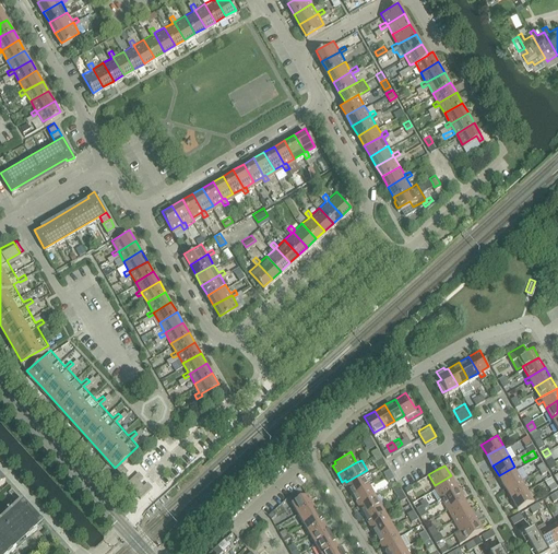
[(505,486),(521,476),(514,467),(499,475),(505,486)]
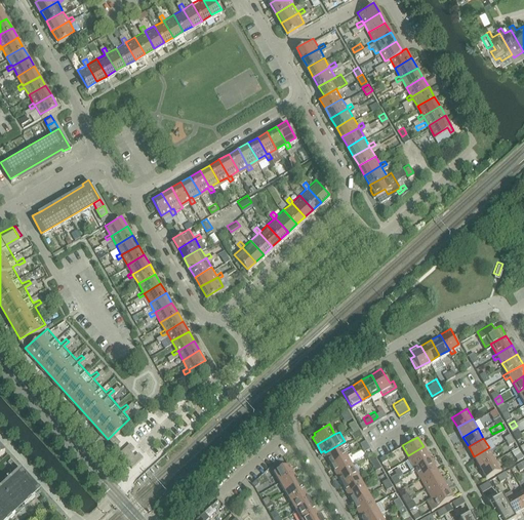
[(330,462),(346,453),(350,450),(345,441),(325,452),(330,462)]
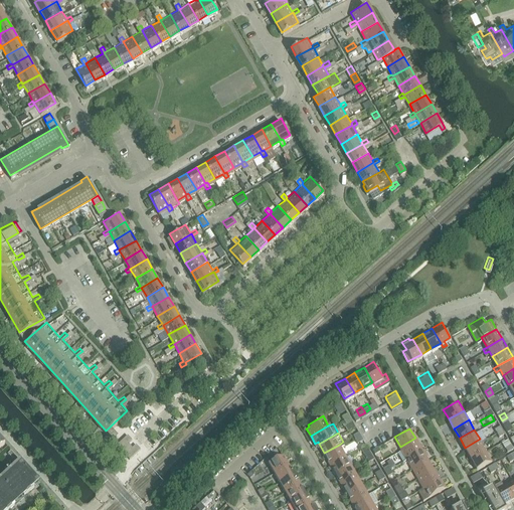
[(120,438),(124,443),(128,440),(123,435),(120,438)]
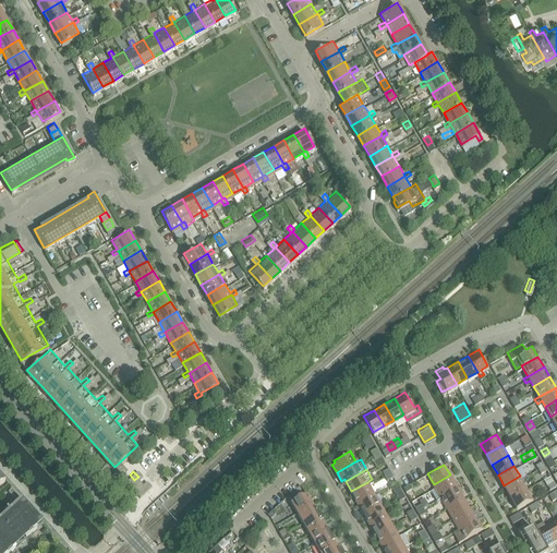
[(549,472),(543,476),(546,482),(553,479),(549,472)]
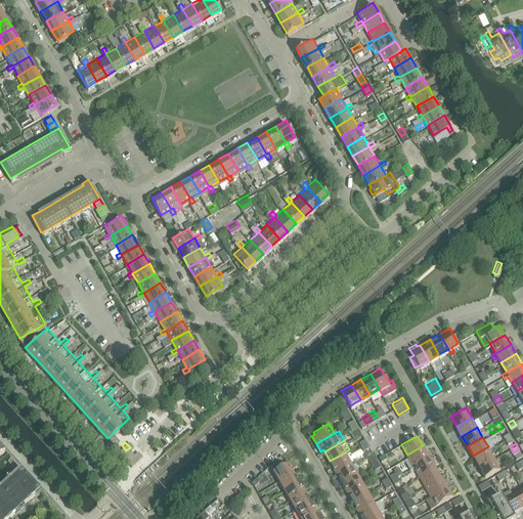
[(423,445),(407,455),(404,457),(409,466),(412,464),(428,456),(423,445)]
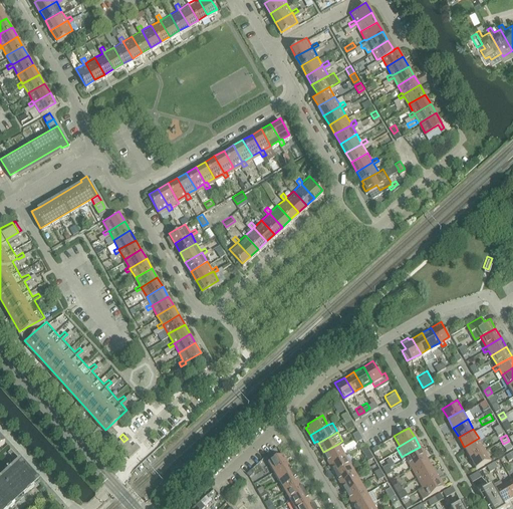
[(479,438),(464,447),(469,456),(484,447),(479,438)]
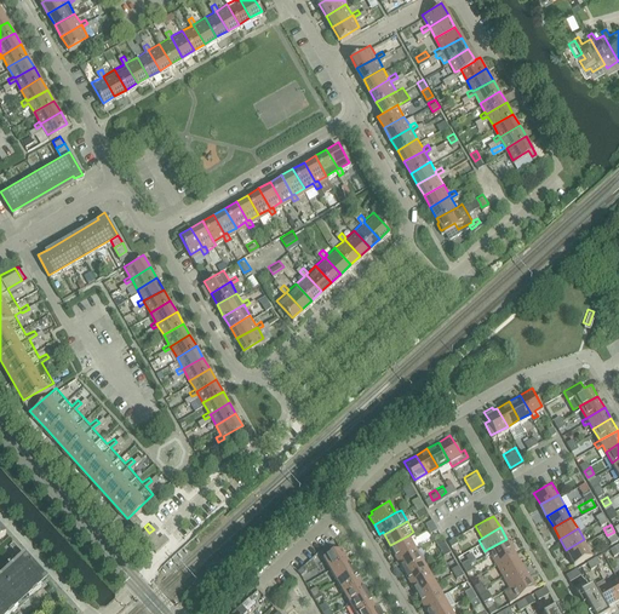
[(390,545),(397,557),(414,546),(408,535),(390,545)]
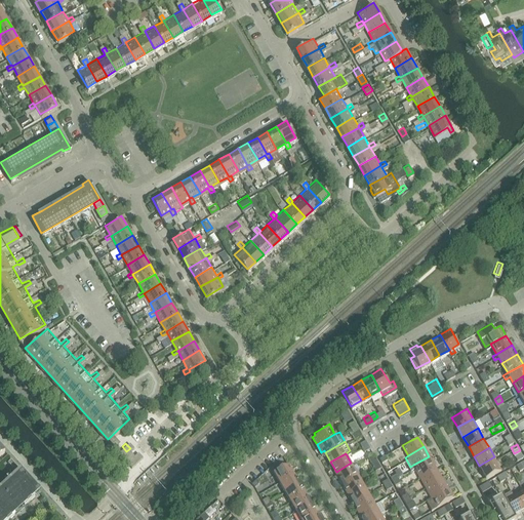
[(413,465),(419,475),(435,466),(433,463),(436,462),(432,454),(429,456),(413,465)]
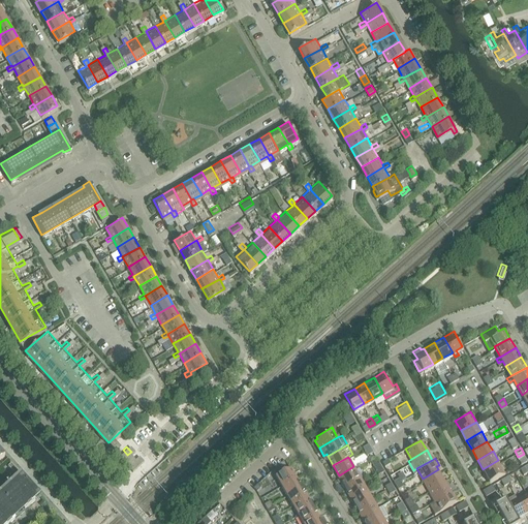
[(483,469),(489,480),(504,470),(498,460),(483,469)]
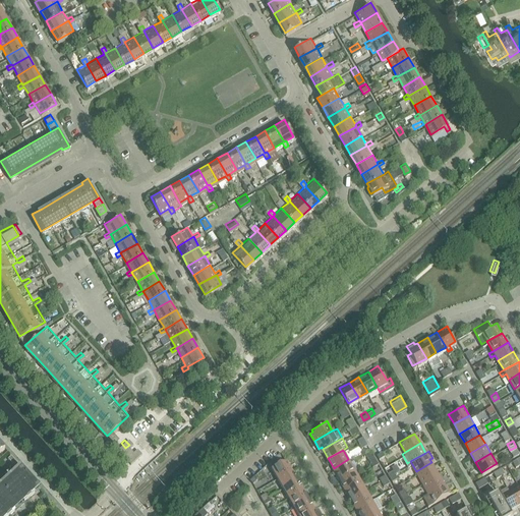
[(0,515),(1,515),(2,515),(3,515),(14,506),(12,505),(21,497),(22,499),(34,489),(33,486),(37,482),(19,463),(20,462),(15,457),(12,460),(8,463),(13,468),(3,477),(5,479),(0,483),(0,515)]
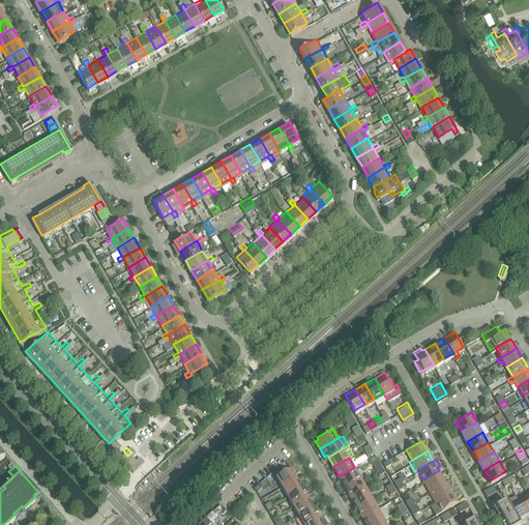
[(275,473),(282,484),(297,474),(291,465),(275,473)]
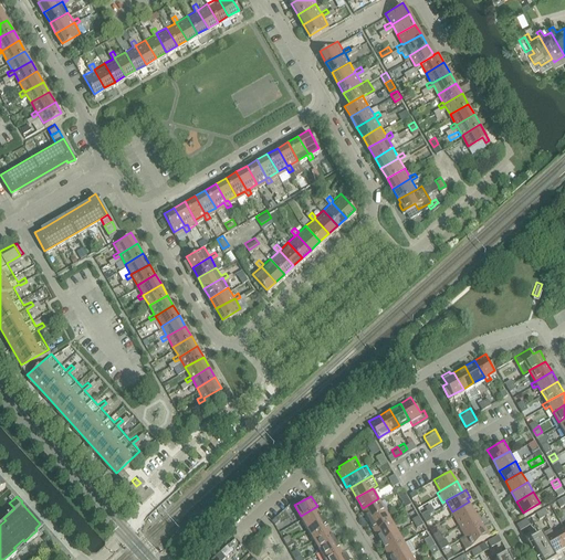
[(363,508),(368,518),(385,509),(378,498),(363,508)]
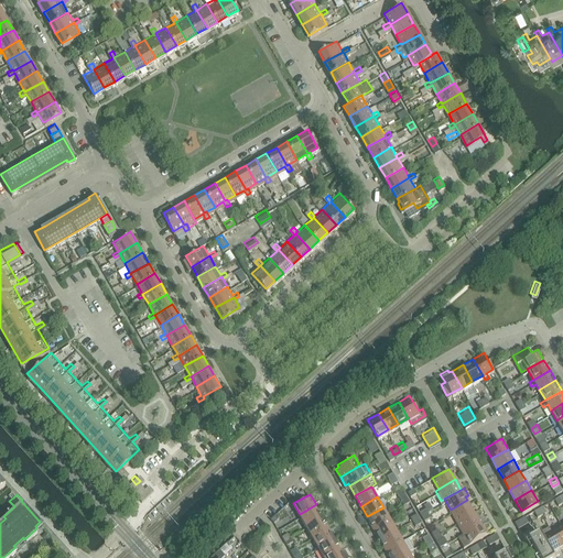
[(456,520),(473,510),(467,500),(451,510),(456,520)]
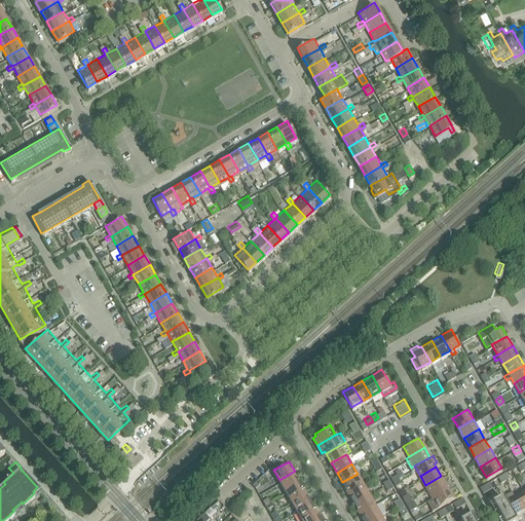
[(279,480),(285,489),(300,481),(295,471),(279,480)]
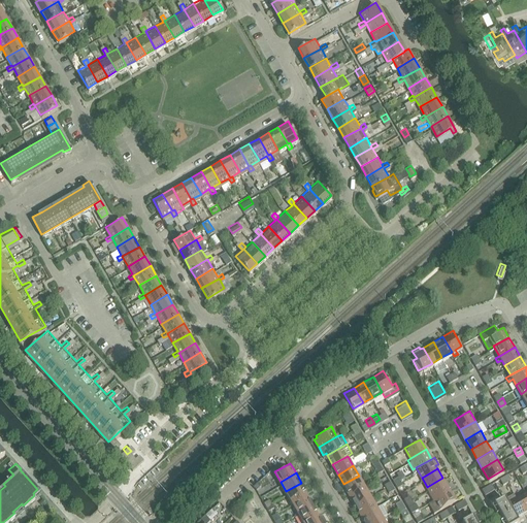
[(364,485),(359,476),(343,484),(349,493),(364,485)]
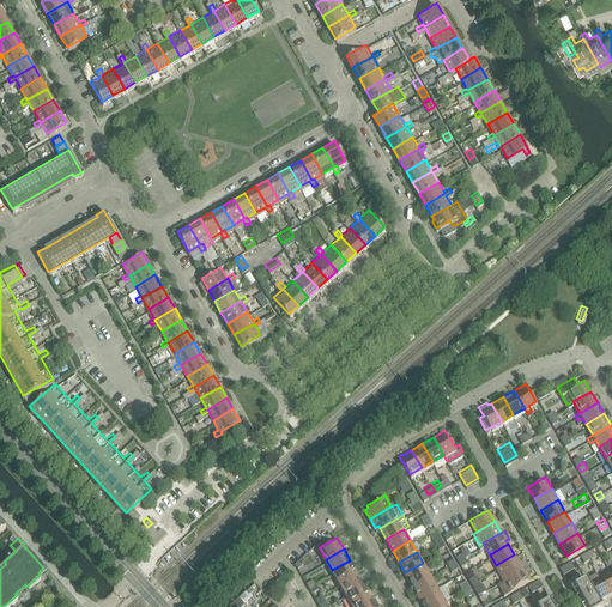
[(496,565),(503,576),(520,566),(519,563),(522,562),(517,553),(514,554),(496,565)]
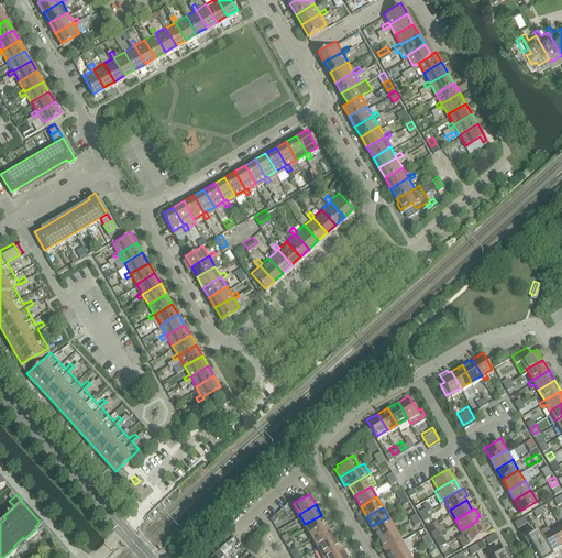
[(305,524),(310,535),(327,525),(321,515),(305,524)]
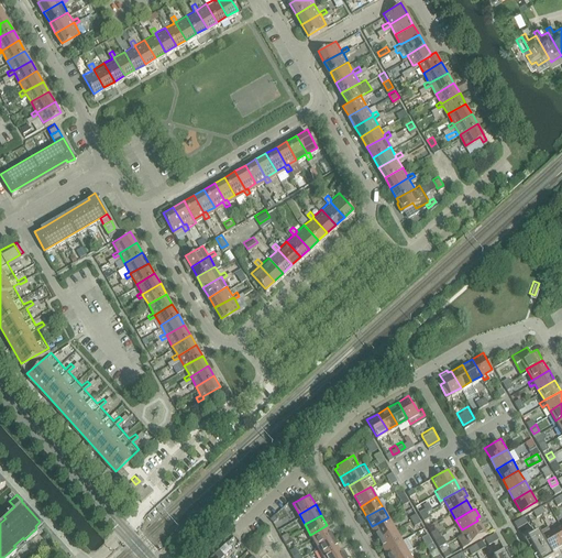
[(395,527),(388,517),(372,526),(378,537),(395,527)]
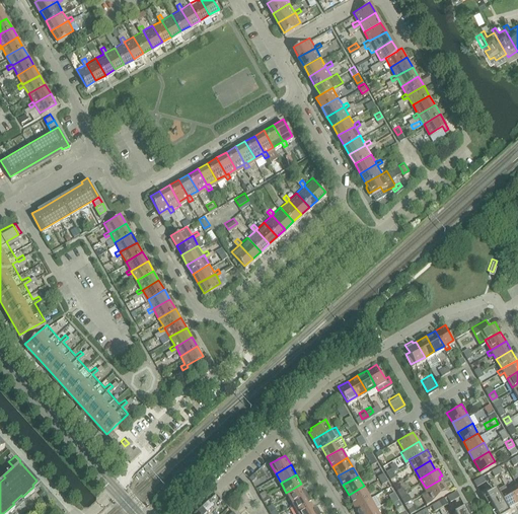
[(426,488),(420,491),(426,501),(446,490),(446,489),(449,488),(445,481),(442,483),(440,480),(426,488)]
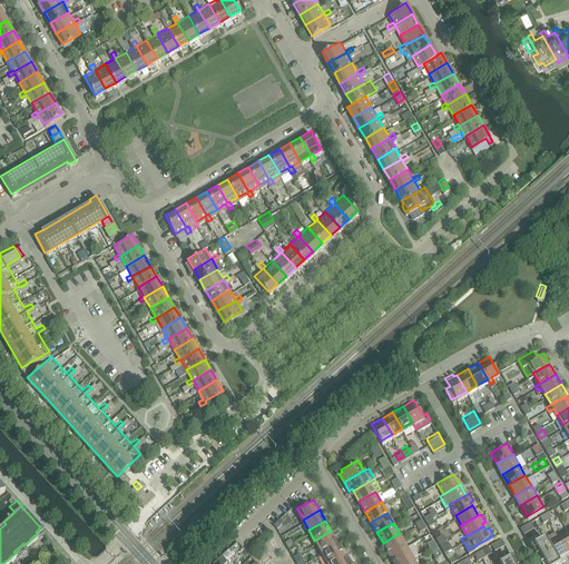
[(568,531),(567,527),(557,533),(566,550),(568,547),(568,531)]
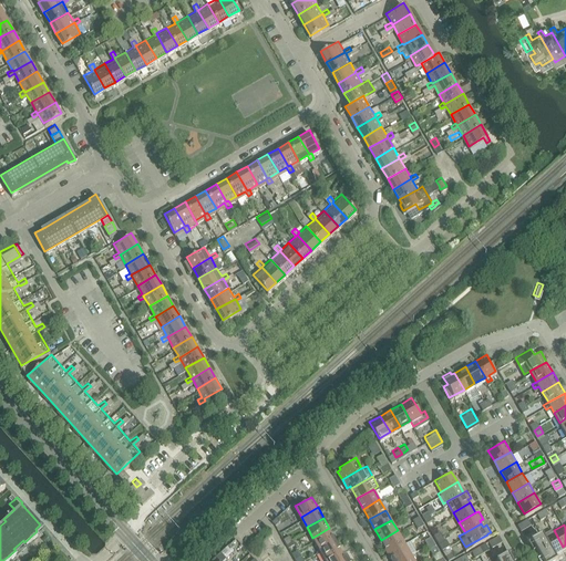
[(563,547),(554,530),(551,526),(541,531),(544,537),(543,537),(548,544),(553,553),(553,552),(563,547)]
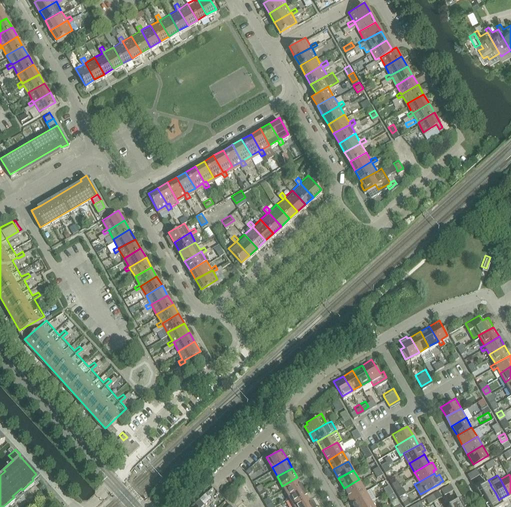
[(282,486),(288,495),(303,487),(297,477),(282,486)]
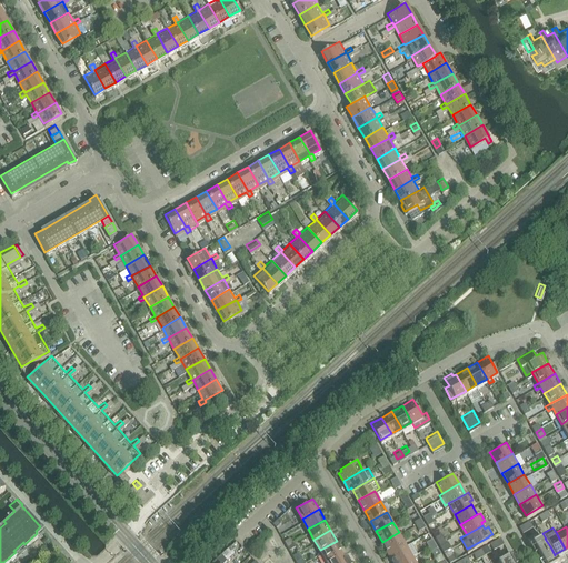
[(382,542),(388,552),(405,543),(399,532),(382,542)]
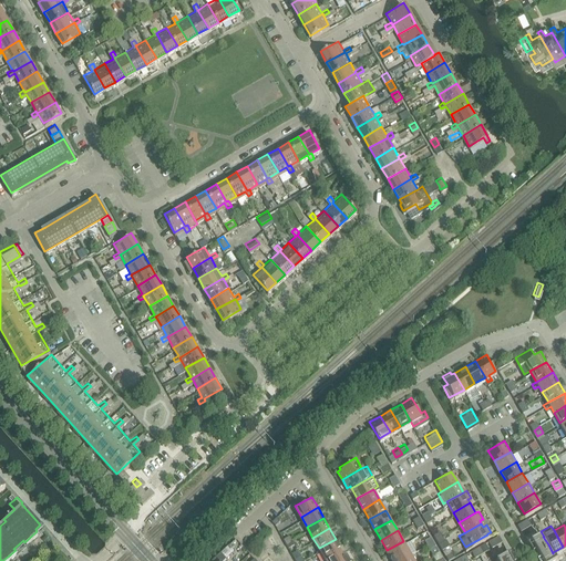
[(544,537),(541,531),(530,538),(534,544),(531,547),(536,554),(538,553),(543,560),(548,560),(556,558),(553,552),(553,553),(548,544),(543,537),(544,537)]
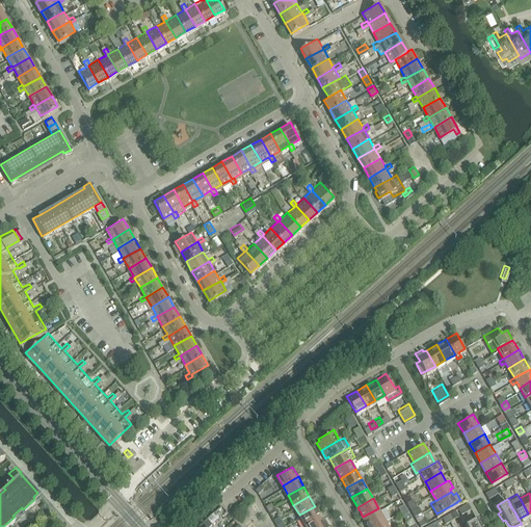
[(299,515),(304,524),(320,516),(315,506),(299,515)]
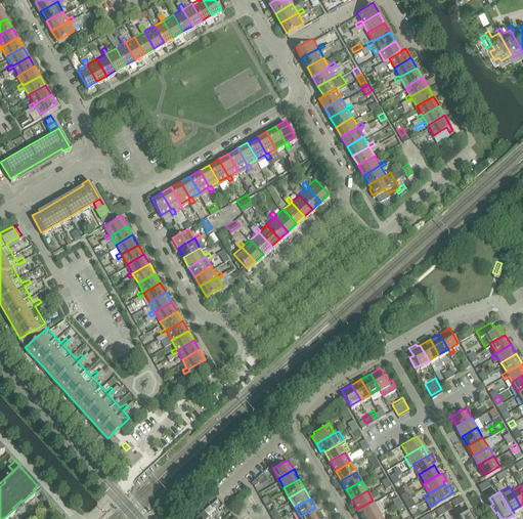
[(357,509),(363,518),(378,510),(373,501),(357,509)]
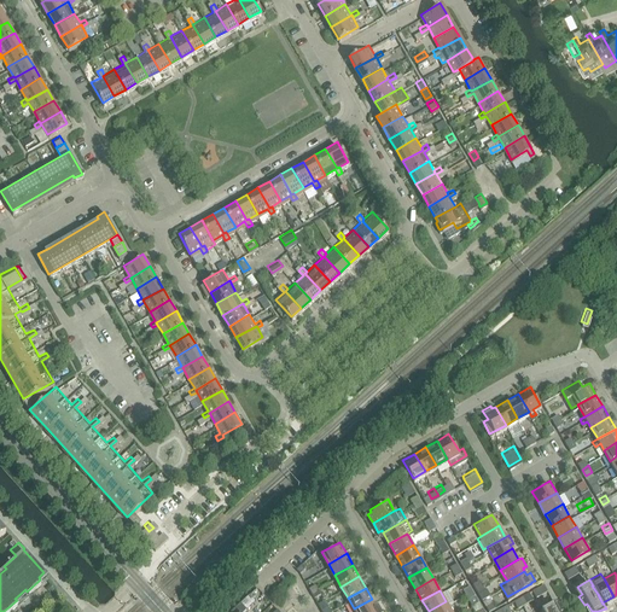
[(473,592),(467,595),(471,601),(478,598),(473,592)]
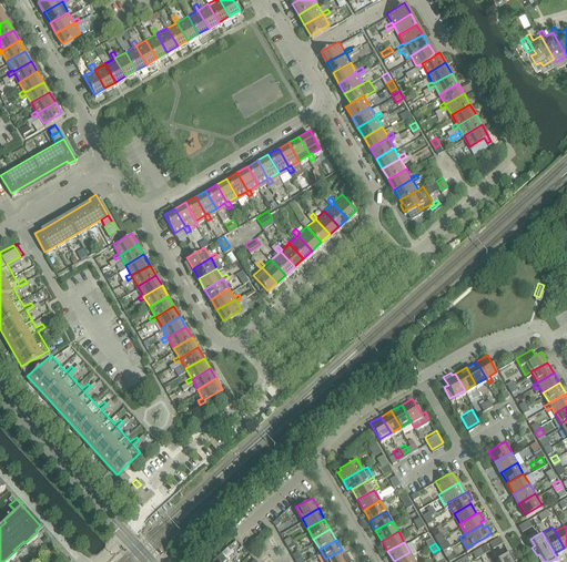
[(220,550),(206,561),(222,561),(221,560),(225,555),(220,550)]
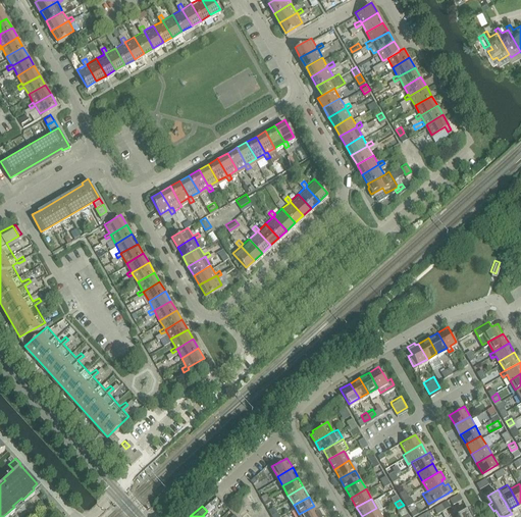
[(294,516),(316,516),(320,515),(314,506),(299,514),(294,516)]
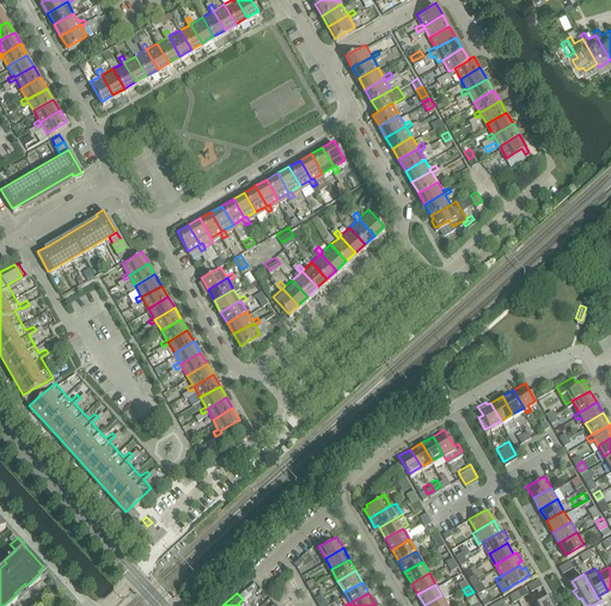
[(425,605),(423,605),(447,605),(441,595),(425,605)]
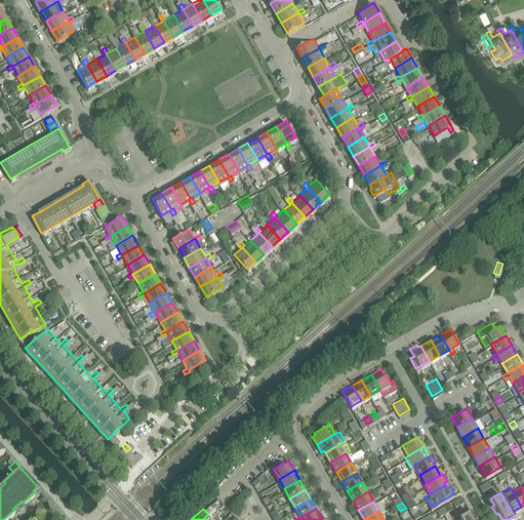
[(477,519),(475,516),(472,517),(469,511),(458,517),(459,519),(477,519)]
